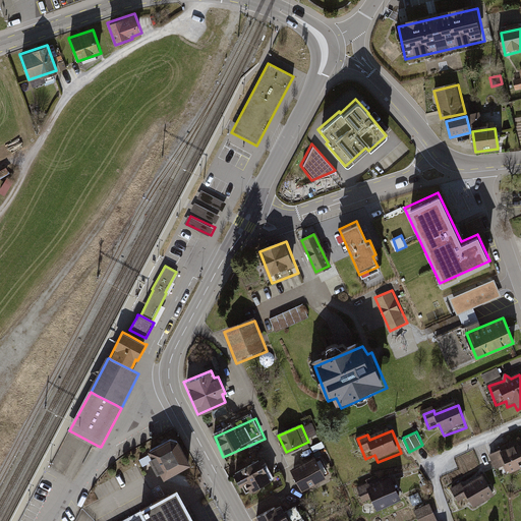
[(171,438),(149,450),(164,478),(191,464),(178,440),(171,438)]
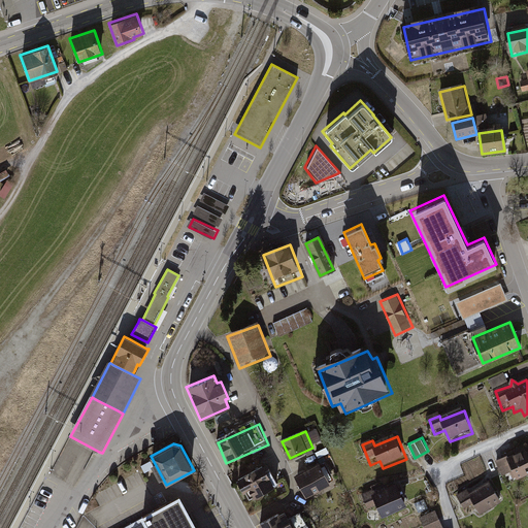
[(527,452),(509,460),(520,483),(527,479),(527,452)]
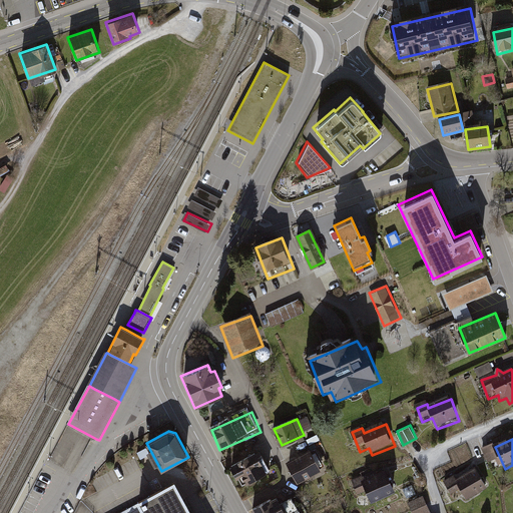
[(311,450),(288,462),(298,482),(321,470),(311,450)]
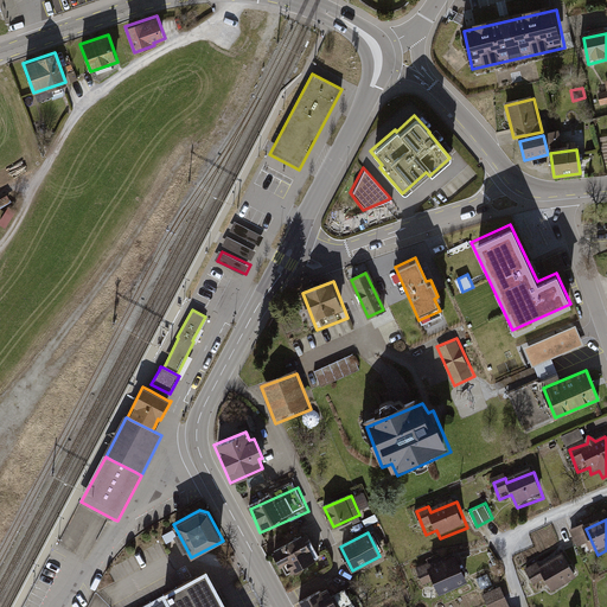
[(304,536),(275,551),(287,574),(315,558),(304,536)]
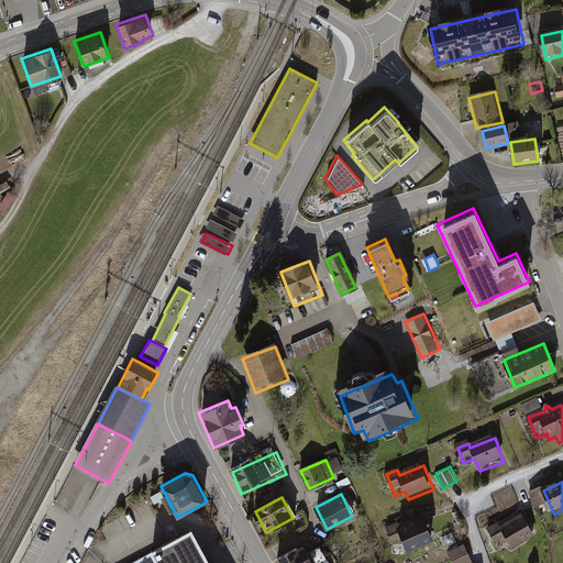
[(438,547),(427,517),(389,530),(395,545),(406,542),(410,555),(438,547)]
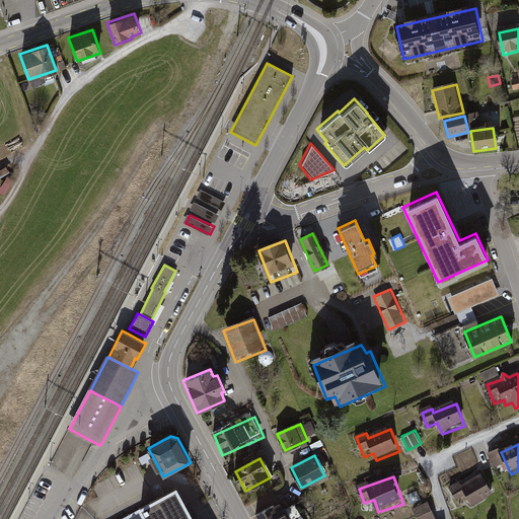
[(494,498),(483,476),(463,487),(459,483),(448,490),(455,502),(468,496),(473,507),(494,498)]
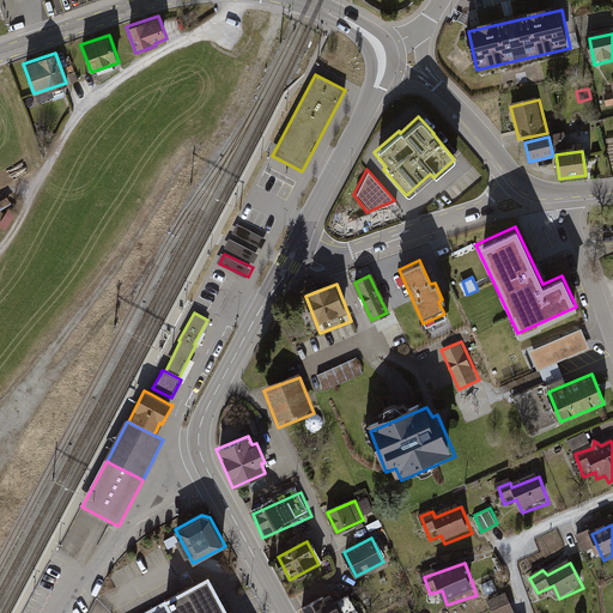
[(223,612),(206,581),(145,612),(223,612)]
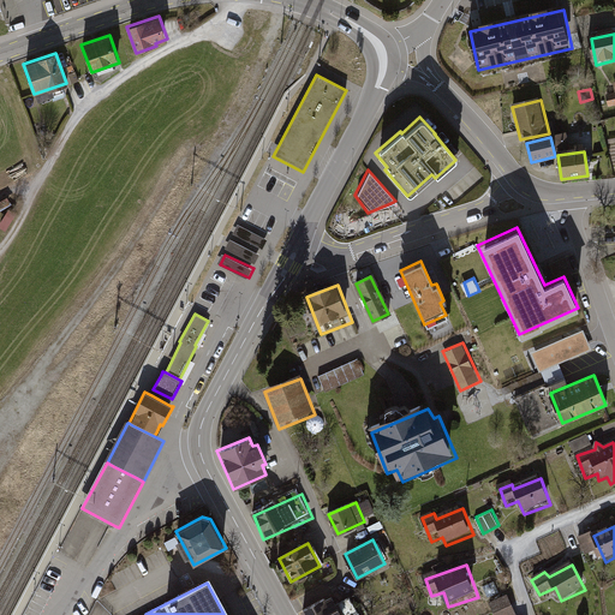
[(490,599),(496,614),(511,614),(517,613),(508,592),(490,599)]
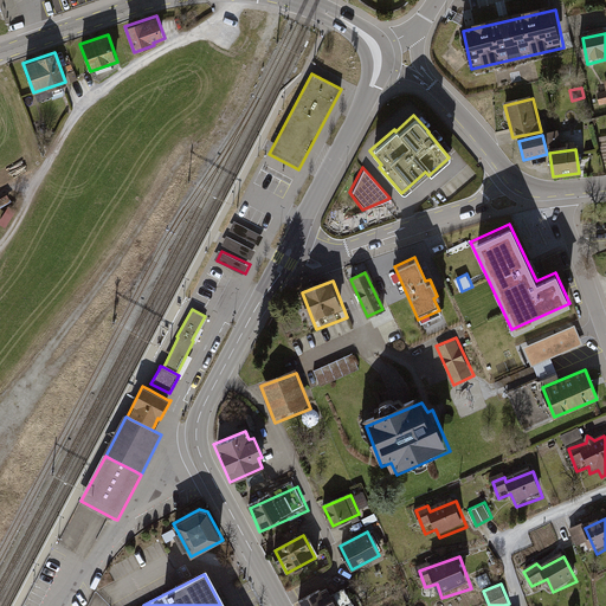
[(340,605),(333,590),(300,605),(340,605)]
